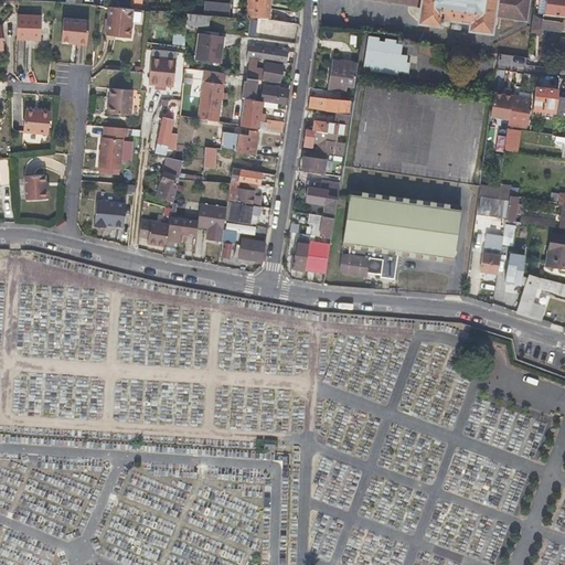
[(248,0),(248,17),(268,18),(268,0),(248,0)]
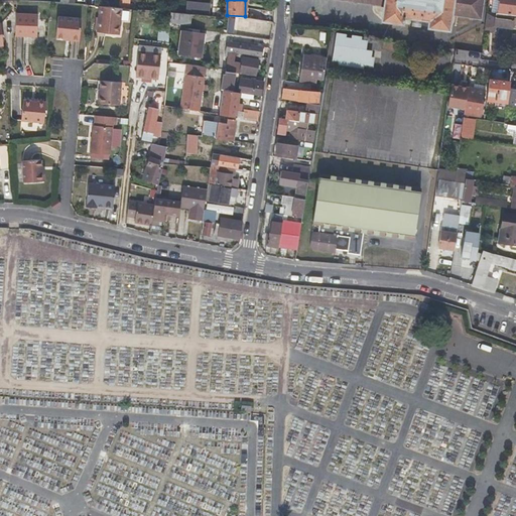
[(353,0),(386,5),(384,19),(402,22),(403,15),(431,19),(429,26),(447,28),(449,14),(479,18),(482,0),(353,0)]
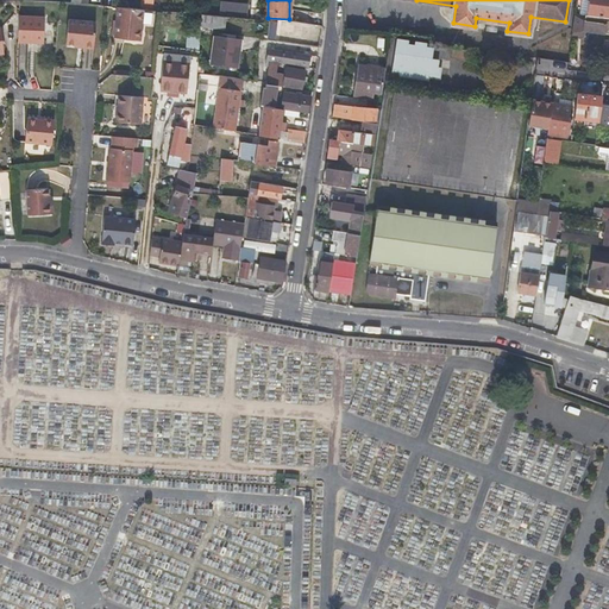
[(608,0),(589,0),(588,16),(608,18),(608,0)]
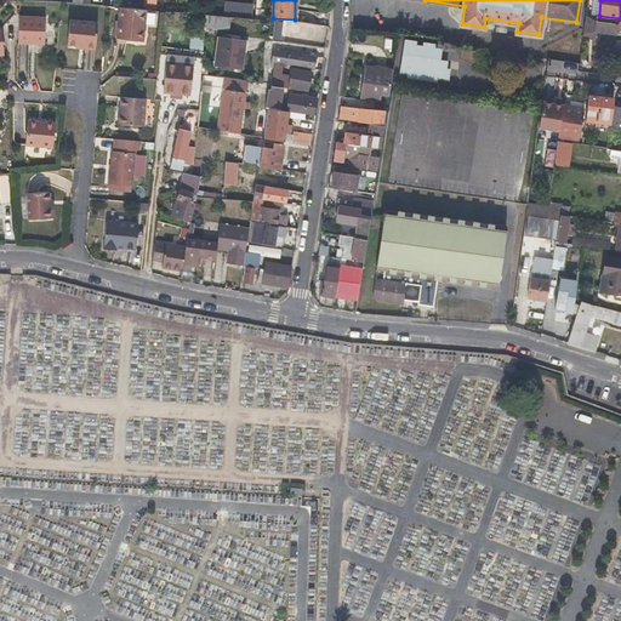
[(152,7),(126,6),(124,36),(149,40),(152,7)]
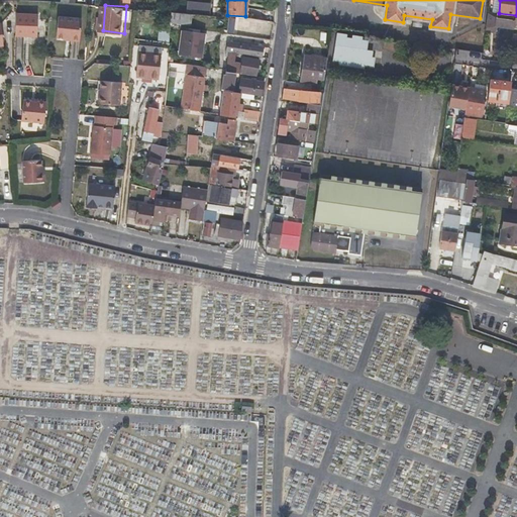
[(196,22),(197,12),(167,9),(166,19),(196,22)]
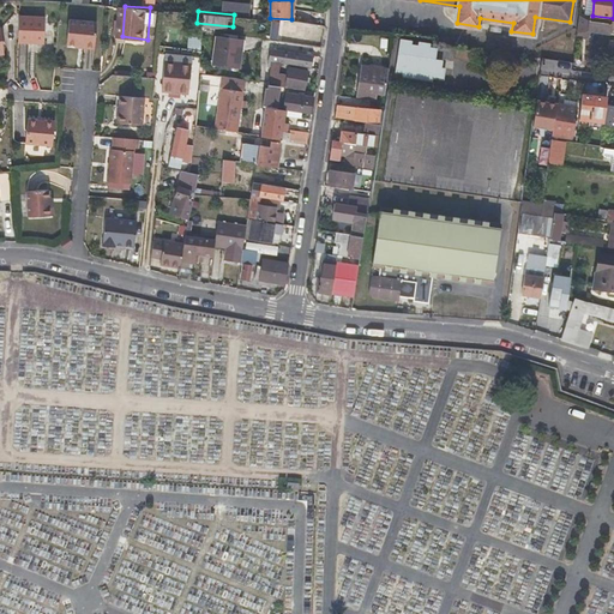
[(47,16),(20,14),(19,41),(46,42),(47,16)]
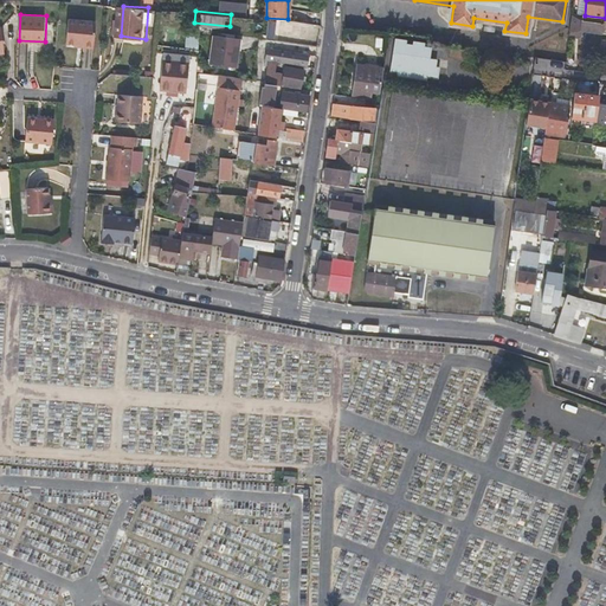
[(581,33),(605,36),(605,18),(585,15),(580,15),(579,20),(577,19),(573,36),(580,37),(581,33)]
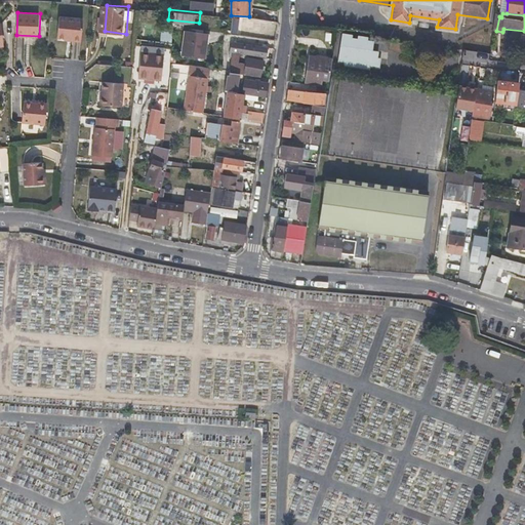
[(83,17),(59,15),(57,37),(73,38),(73,40),(81,40),(83,17)]
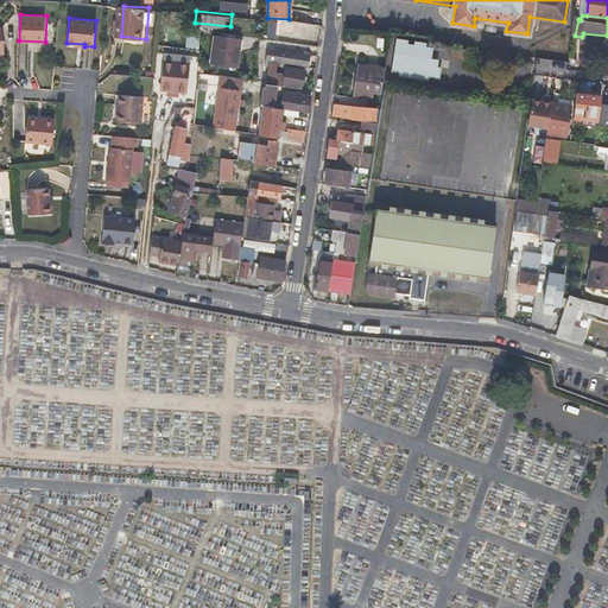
[(276,20),(267,19),(265,39),(273,40),(276,20)]
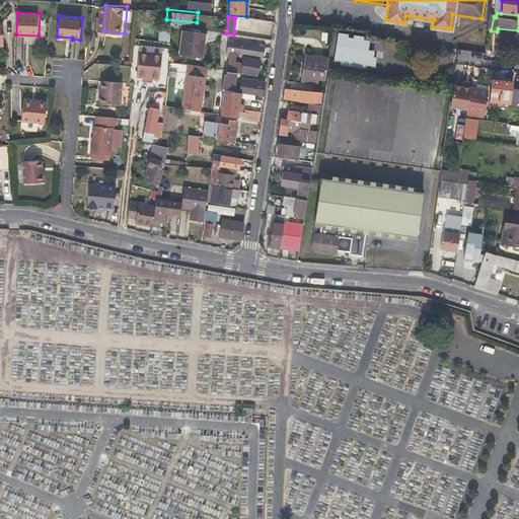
[(182,54),(194,56),(205,57),(209,30),(187,27),(182,54)]
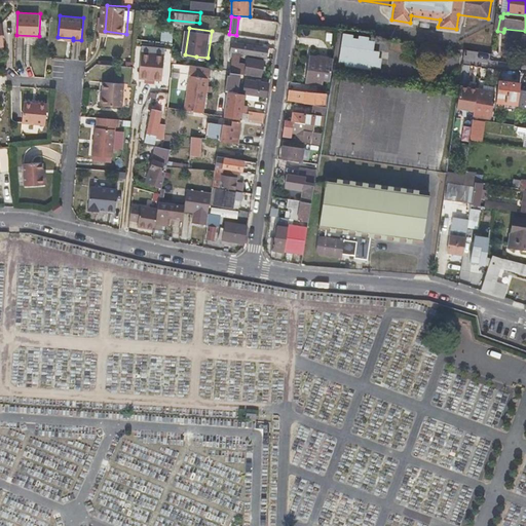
[(165,41),(167,42),(170,42),(176,43),(177,31),(167,30),(165,41)]
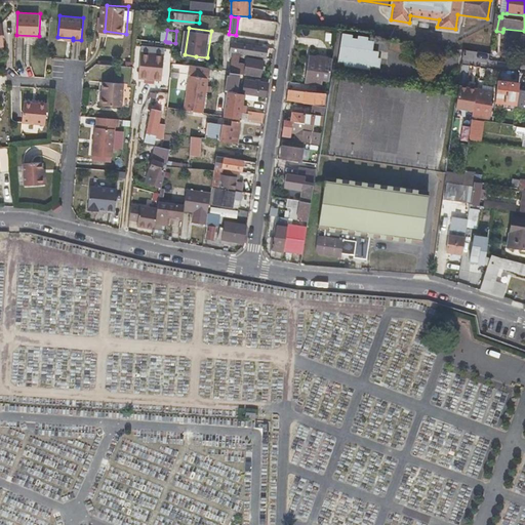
[(352,37),(341,35),(337,63),(344,64),(342,67),(368,70),(369,68),(378,69),(379,58),(376,58),(370,57),(371,51),(372,43),(367,42),(368,39),(358,38),(358,42),(351,40),(352,37)]
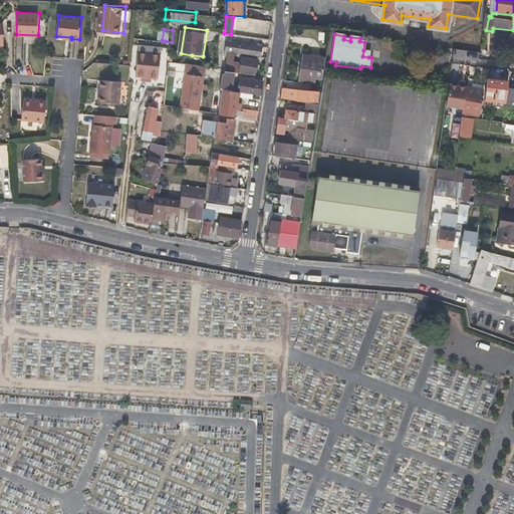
[(260,53),(260,50),(261,46),(226,41),(225,48),(239,50),(239,53),(245,54),(245,51),(260,53)]
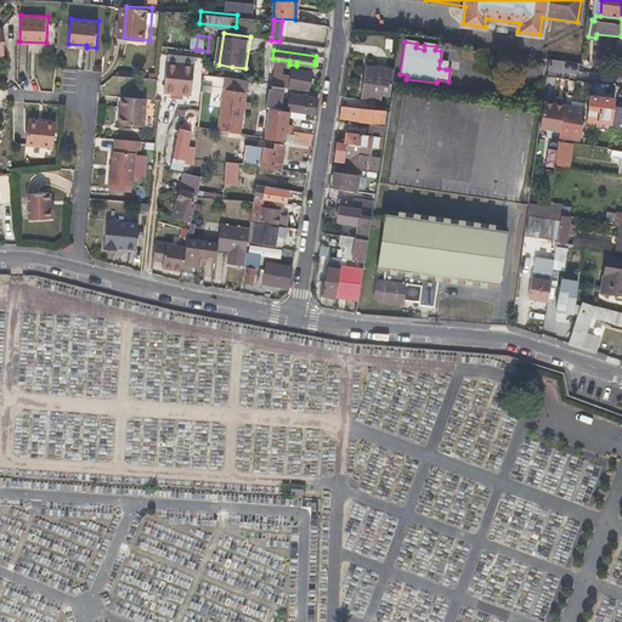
[(198,66),(171,61),(167,89),(194,92),(198,66)]
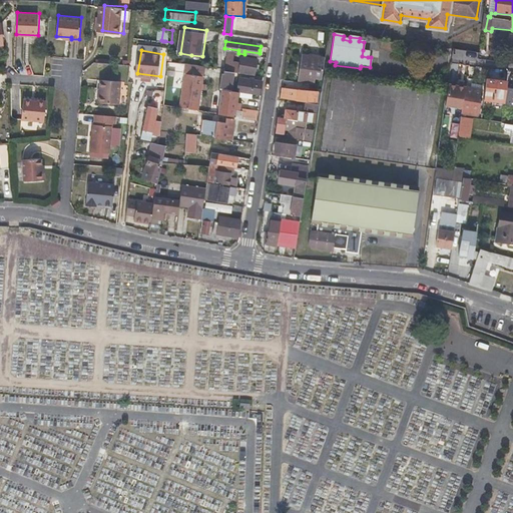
[(253,68),(255,68),(257,69),(258,64),(254,64),(254,58),(239,56),(239,57),(238,63),(228,61),(228,56),(229,52),(225,51),(223,70),(237,72),(237,71),(252,74),(253,68)]
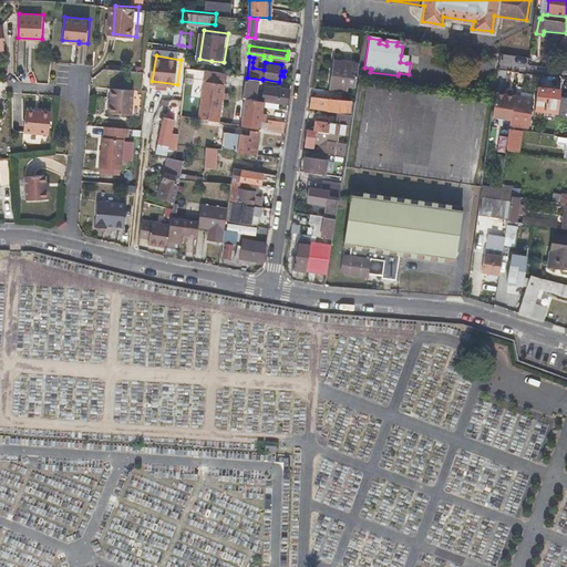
[(330,86),(338,88),(346,89),(347,85),(353,86),(354,75),(357,76),(358,63),(334,60),(330,86)]
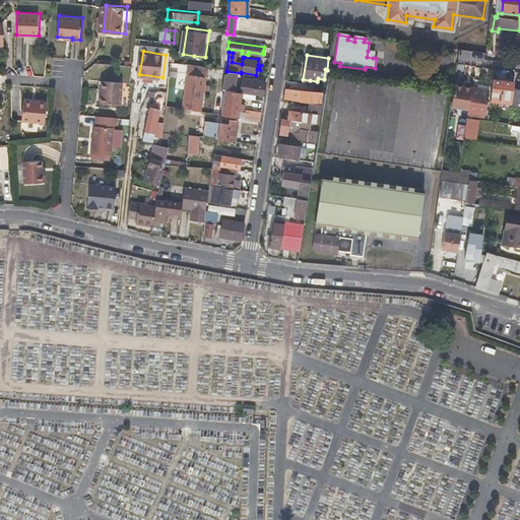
[(206,76),(197,75),(188,74),(184,101),(202,103),(206,76)]
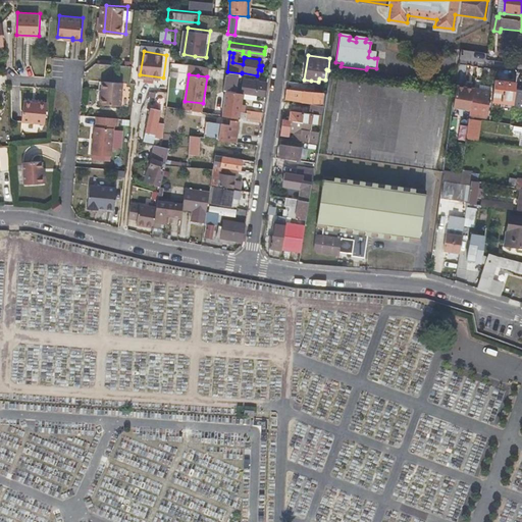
[(224,91),(231,92),(235,75),(226,74),(224,91)]
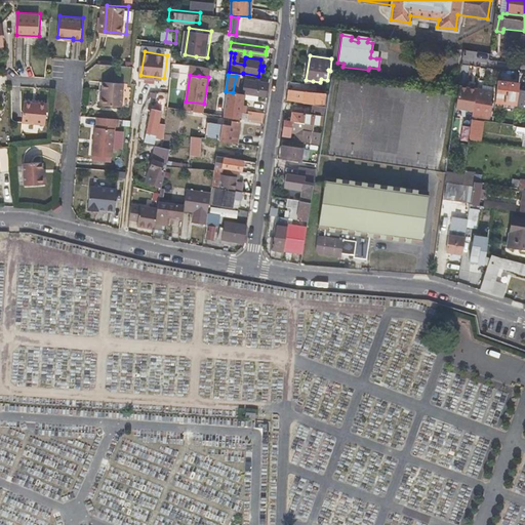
[(243,88),(266,92),(268,83),(258,81),(259,79),(254,78),(253,81),(245,79),(243,88)]
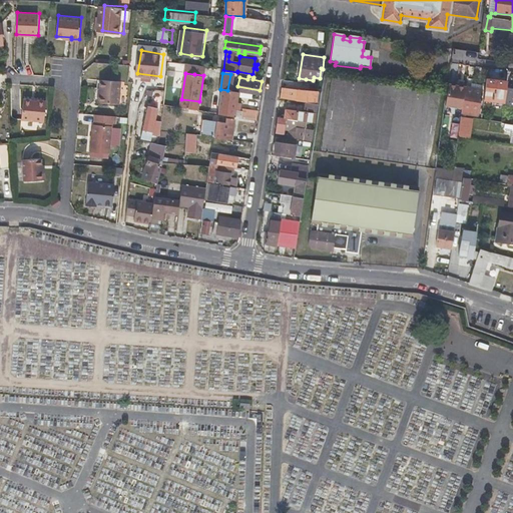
[(484,99),(502,102),(504,87),(505,85),(505,80),(486,78),(484,99)]
